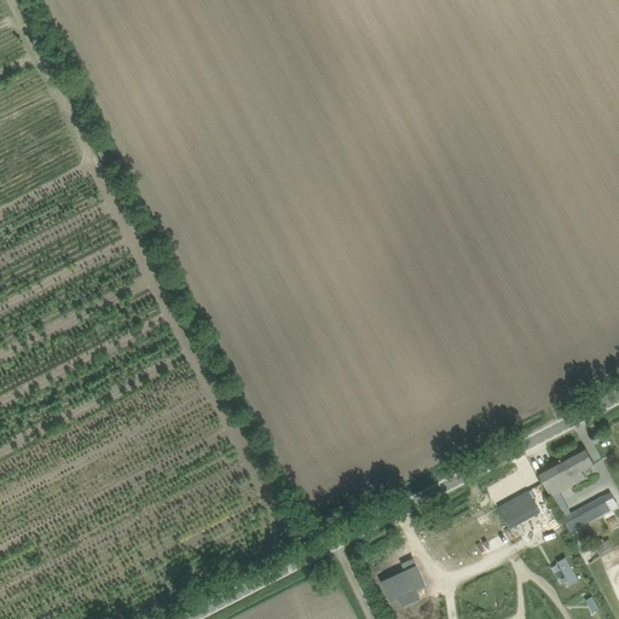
[(538,473),(544,484),(551,497),(588,478),(584,472),(596,466),(586,447),(538,473)]
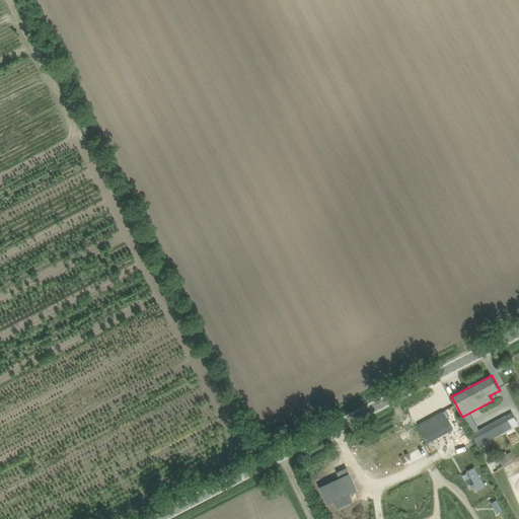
[(418,425),(428,443),(453,429),(443,412),(418,425)]
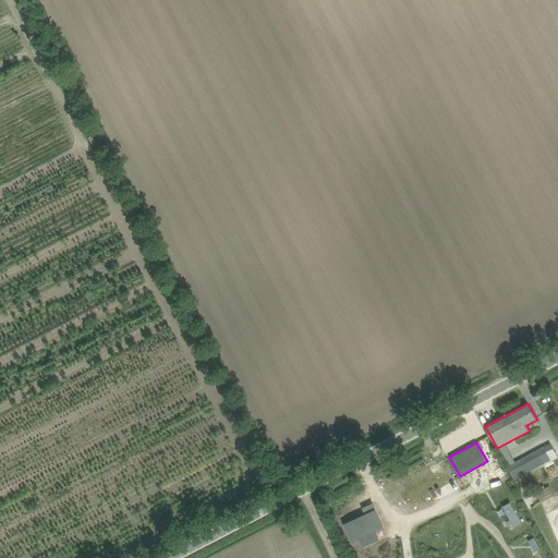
[(508,466),(514,481),(552,460),(544,447),(508,466)]
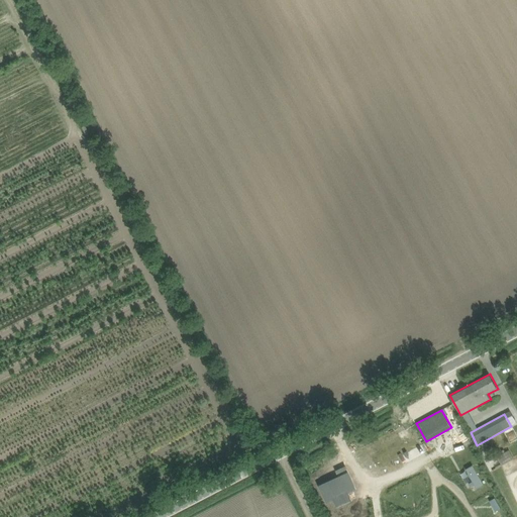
[(503,464),(514,458),(509,450),(498,456),(503,464)]
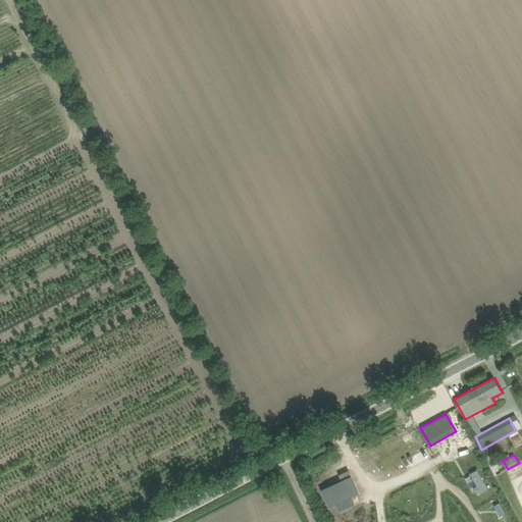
[(488,489),(477,470),(470,474),(477,486),(473,488),(475,491),(479,489),(481,493),(488,489)]
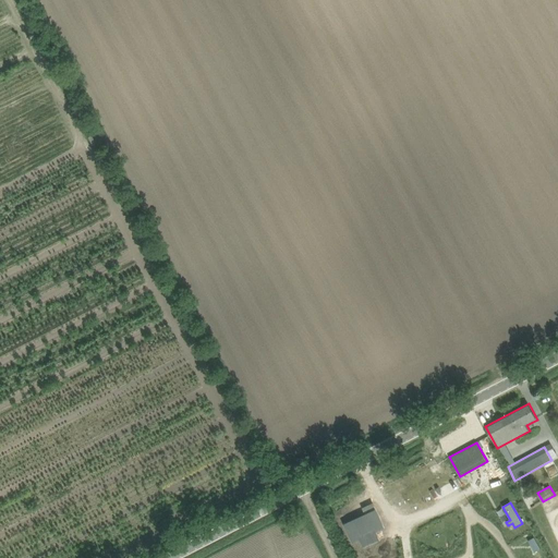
[(381,540),(371,519),(362,523),(364,526),(342,538),(352,555),(381,540)]
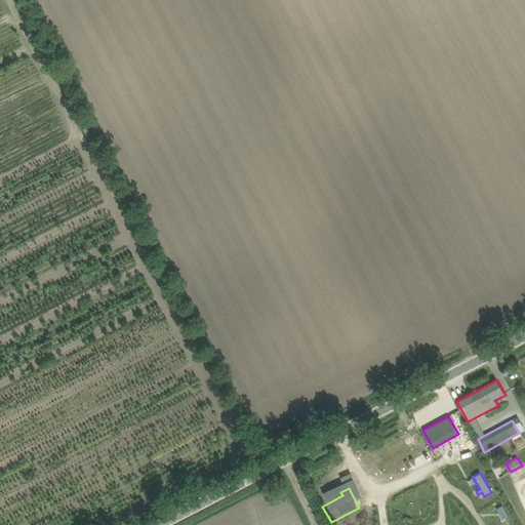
[(509,517),(502,506),(497,509),(503,520),(509,517)]
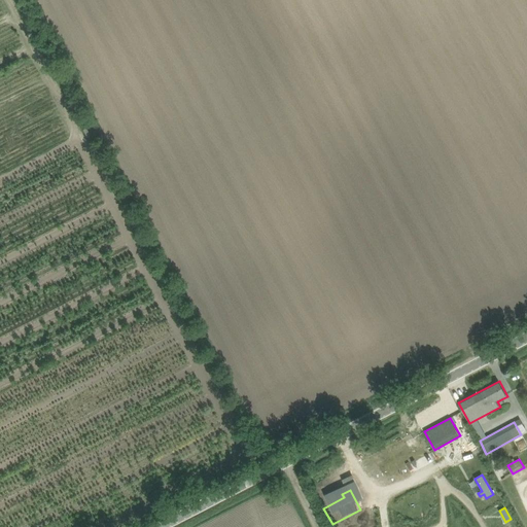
All buildings are outlined.
